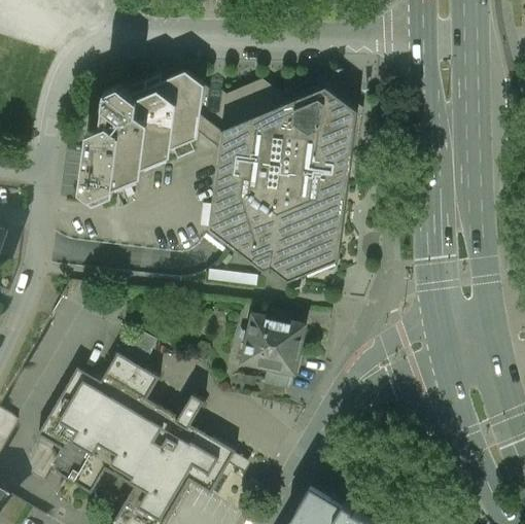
[(524,0),(509,0),(509,14),(524,13),(524,0)]
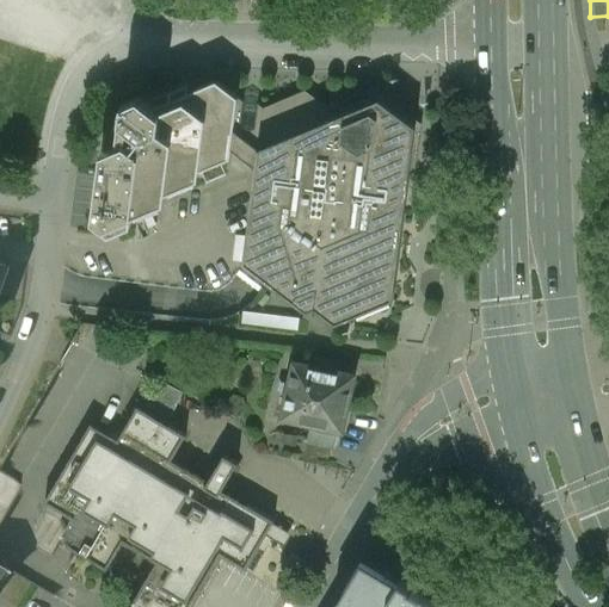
[(168,104),(152,111),(139,101),(122,109),(118,150),(102,156),(93,221),(110,234),(130,225),(131,217),(162,203),(164,196),(196,181),(198,165),(228,153),(234,113),(235,101),(215,85),(184,98),(185,91),(184,90),(168,97),(168,98),(171,97),(170,104),(168,104)]
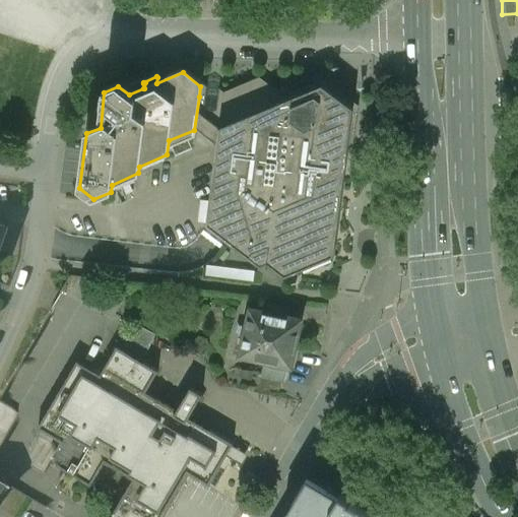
[(321,89),(287,103),(258,80),(222,95),(222,100),(215,147),(205,233),(254,270),(266,265),(283,278),(332,257),(346,147),(346,141),(350,112),(321,89)]
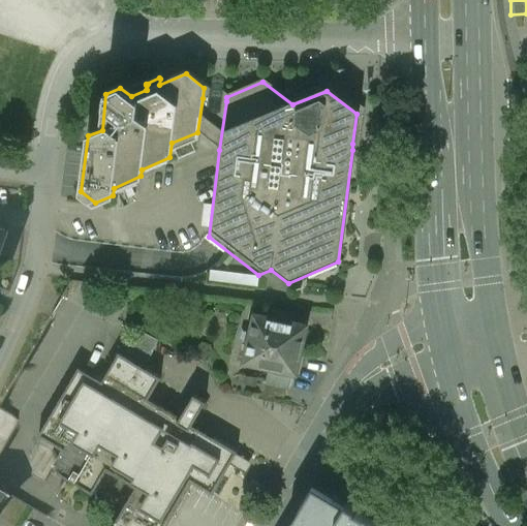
[(226,101),(203,98),(197,132),(219,150),(226,101)]
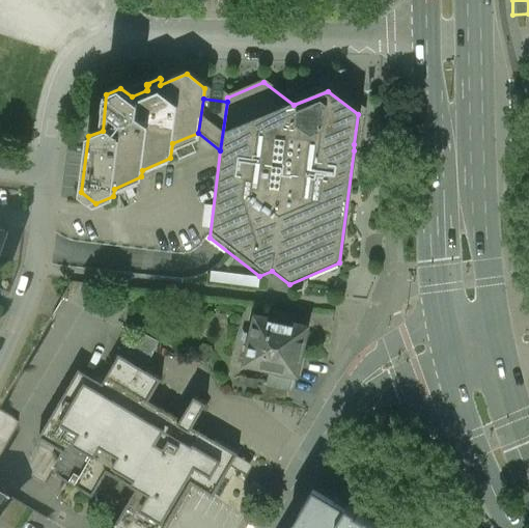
[(306,330),(253,318),(243,367),(268,372),(291,378),(296,379),(306,330)]
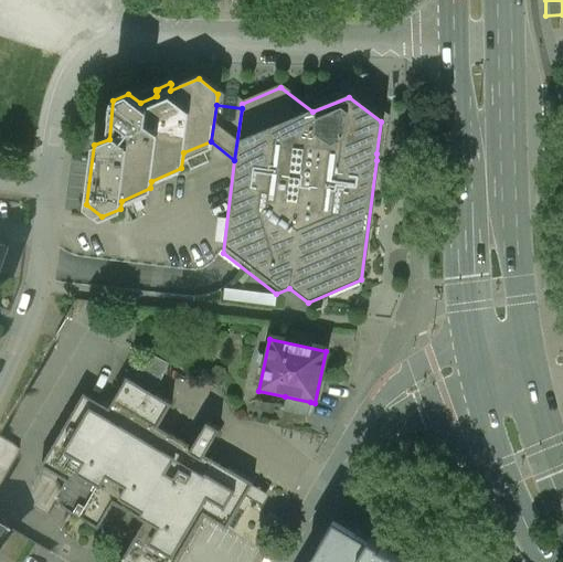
[(168,368),(144,356),(131,379),(156,391),(168,368)]
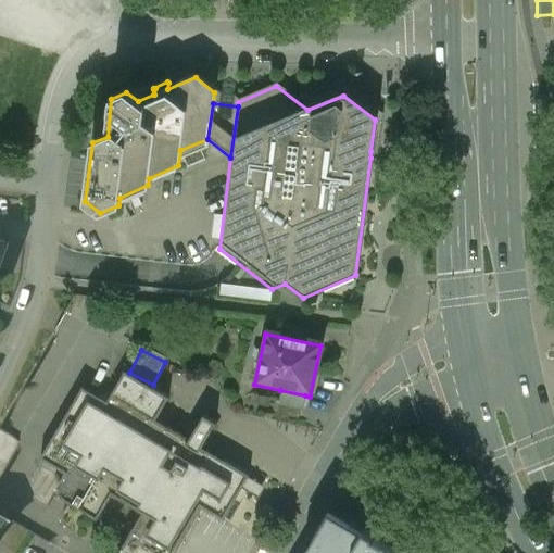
[(200,450),(187,442),(154,423),(167,400),(123,374),(105,404),(80,389),(38,461),(63,475),(51,497),(96,523),(110,497),(140,515),(117,552),(173,552),(199,508),(222,523),(240,491),(235,488),(240,477),(247,480),(248,478),(200,450)]
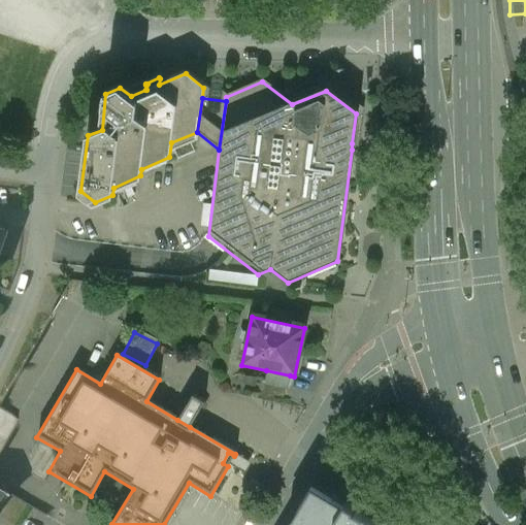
[(290,375),(266,370),(263,385),(288,390),(290,375)]
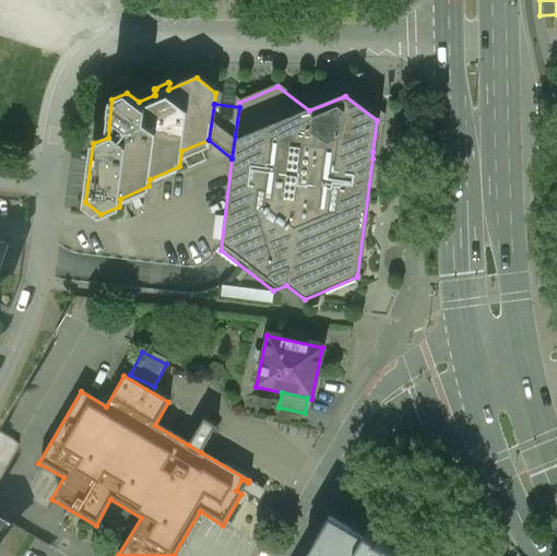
[(188,445),(201,452),(215,427),(203,420),(188,445)]
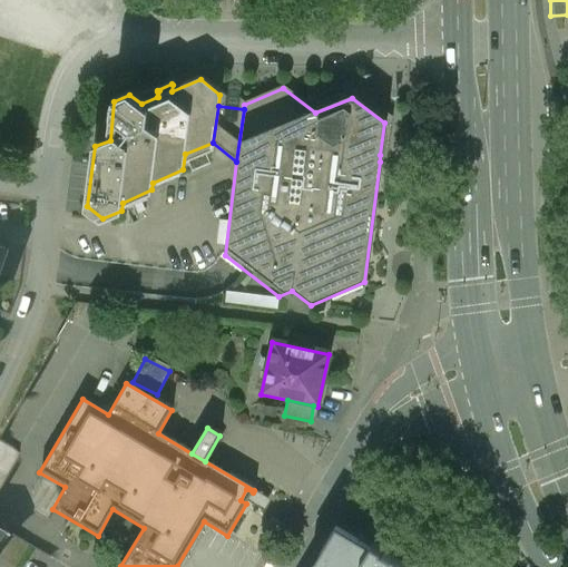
[(0,486),(18,456),(0,445),(0,486)]
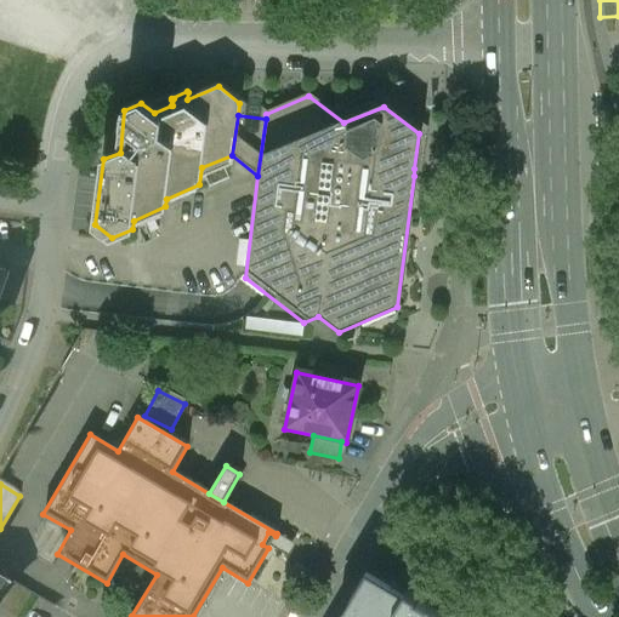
[(401,601),(369,582),(347,616),(435,616),(413,604),(413,601),(404,596),(401,601)]
